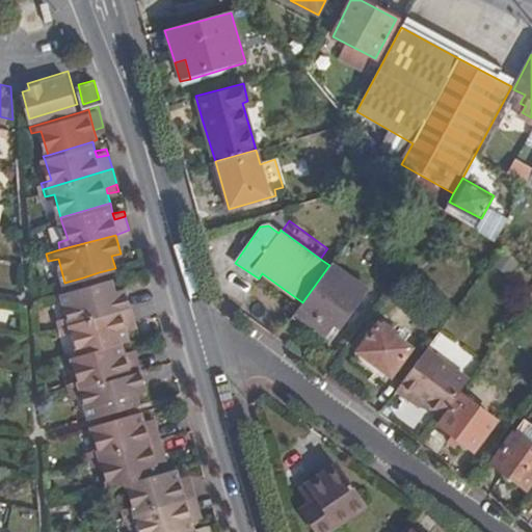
[(521,262),(503,251),(493,267),(510,278),(521,262)]
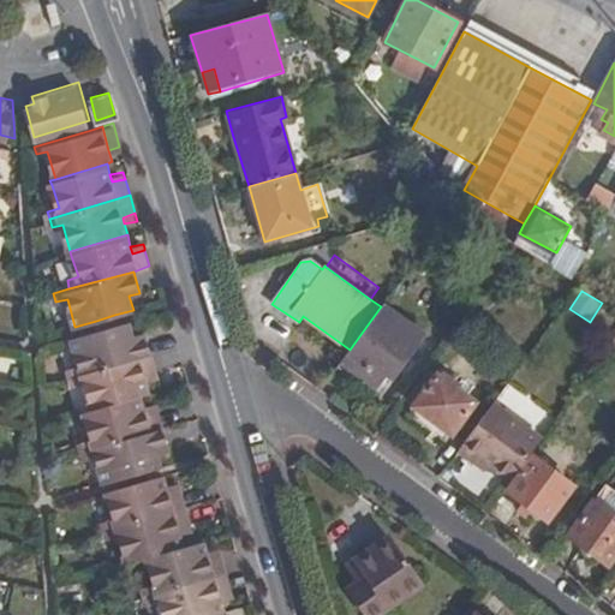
[(425,335),(382,305),(381,306),(350,350),(341,362),(376,387),(388,370),(396,376),(425,335)]
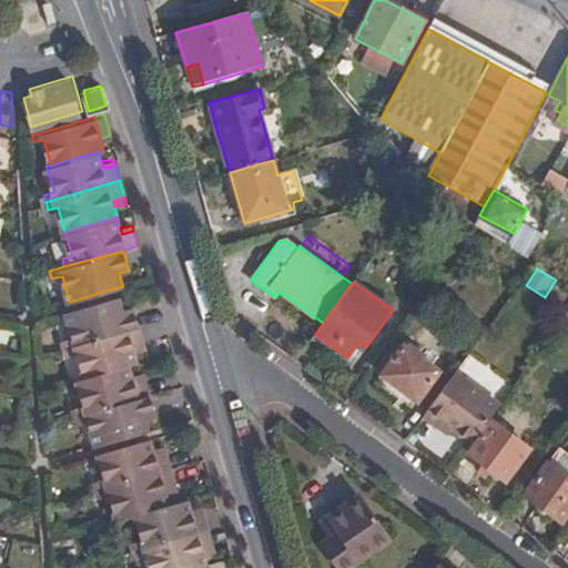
[(90,305),(108,300),(108,296),(105,291),(89,296),(89,302),(90,305)]
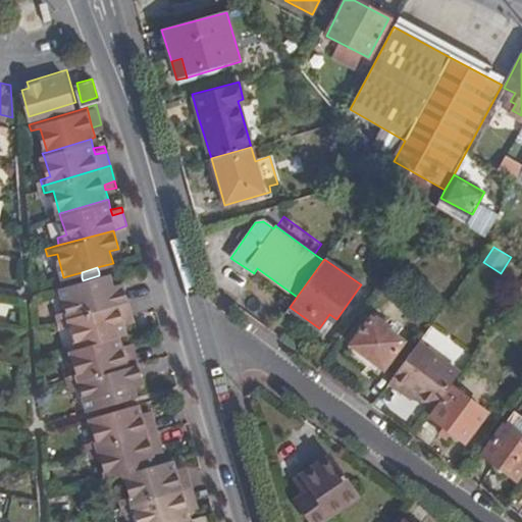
[(61,319),(128,300),(125,289),(122,279),(112,283),(110,272),(99,275),(83,280),(61,286),(67,311),(60,313),(61,319)]
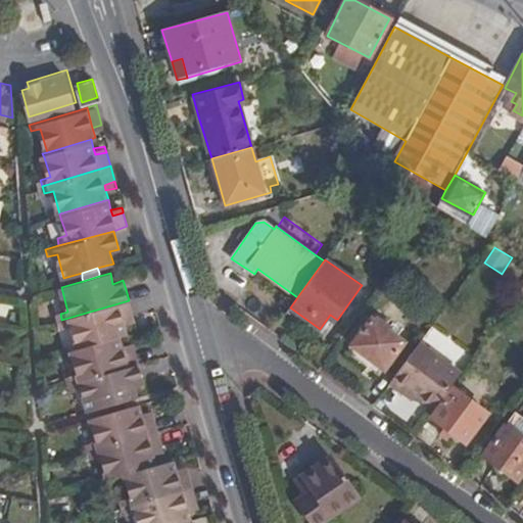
[(120,335),(126,333),(123,323),(121,317),(132,314),(129,300),(61,320),(63,327),(72,326),(79,346),(120,335)]
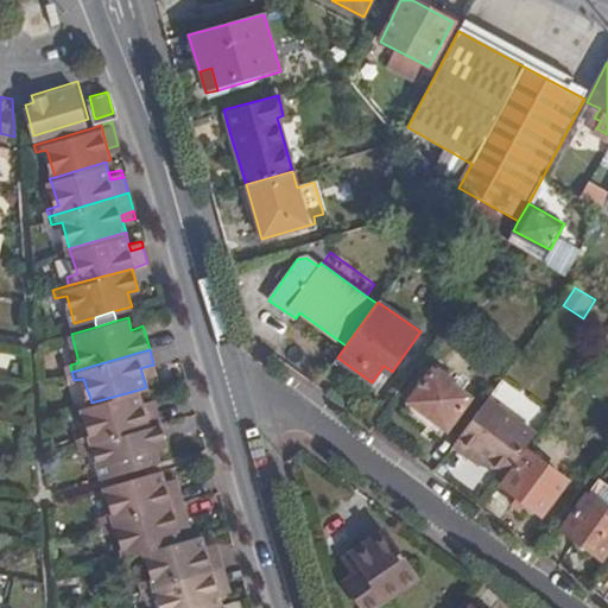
[(140,368),(143,375),(156,371),(153,365),(140,368)]
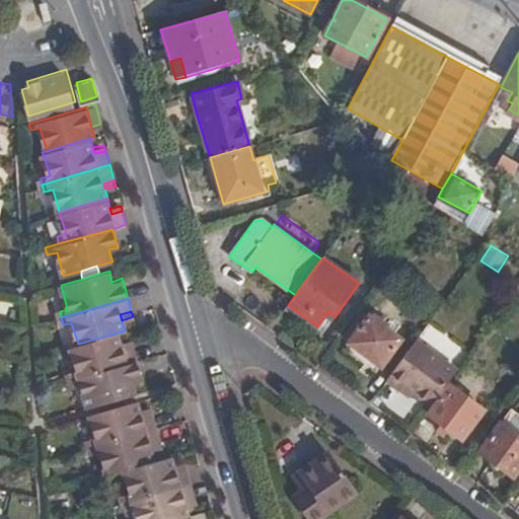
[(401,339),(370,315),(349,345),(380,367),(401,339)]
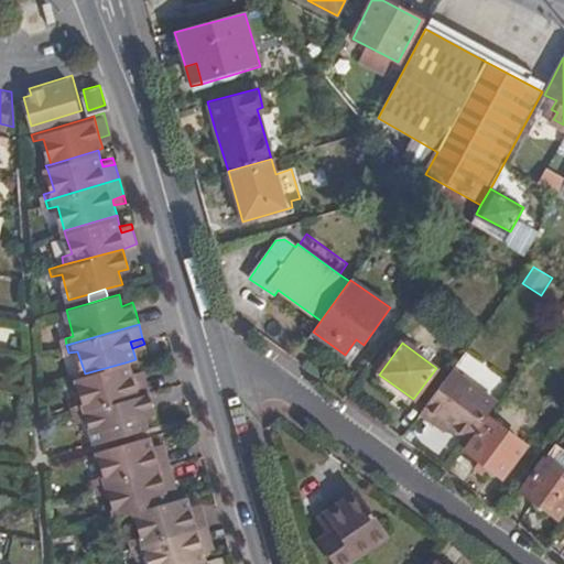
[(74,412),(150,390),(145,378),(134,380),(132,372),(129,361),(85,373),(76,377),(83,401),(72,405),(74,412)]
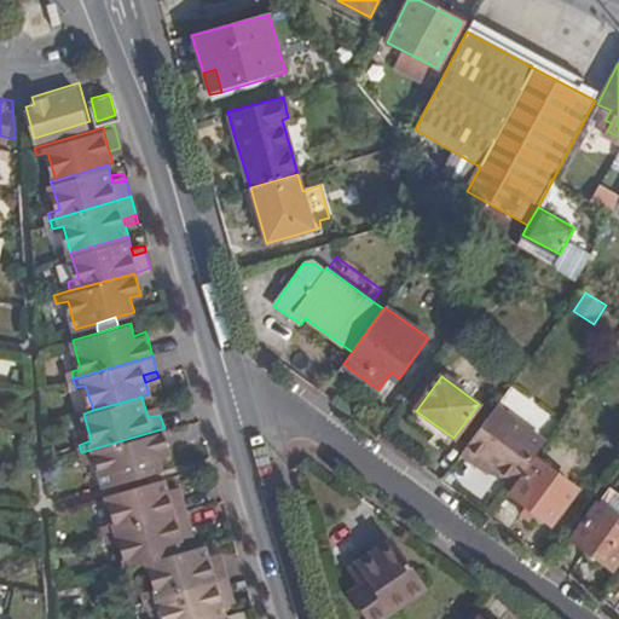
[(499,400),(461,453),(486,470),(490,464),(515,482),(549,437),(499,400)]
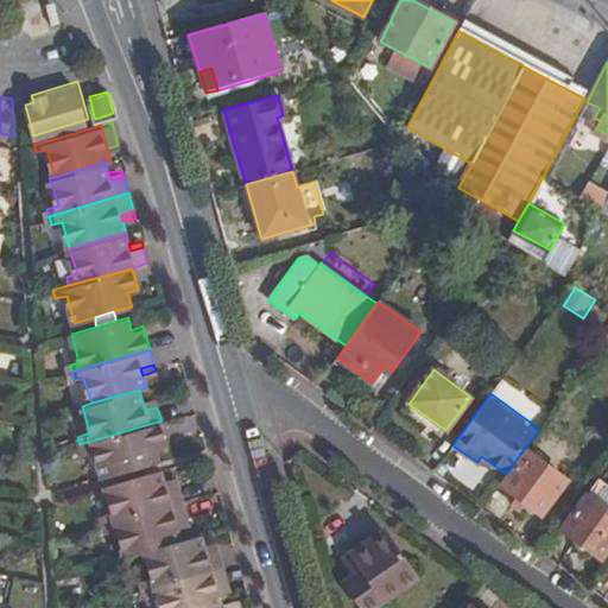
[(145,410),(157,407),(156,399),(143,401),(145,410)]
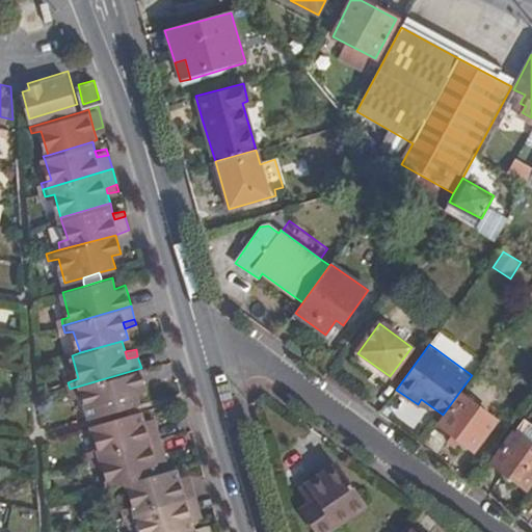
[(124,407),(139,402),(135,392),(147,389),(145,387),(142,373),(141,368),(70,389),(72,396),(82,393),(88,418),(98,415),(111,410),(124,407)]
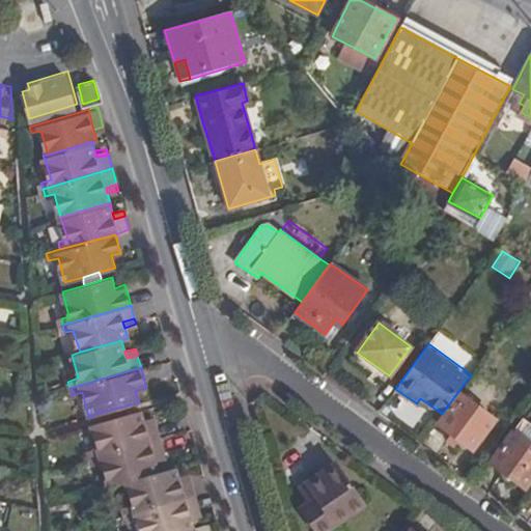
[(495,420),(463,395),(440,425),(472,450),(495,420)]
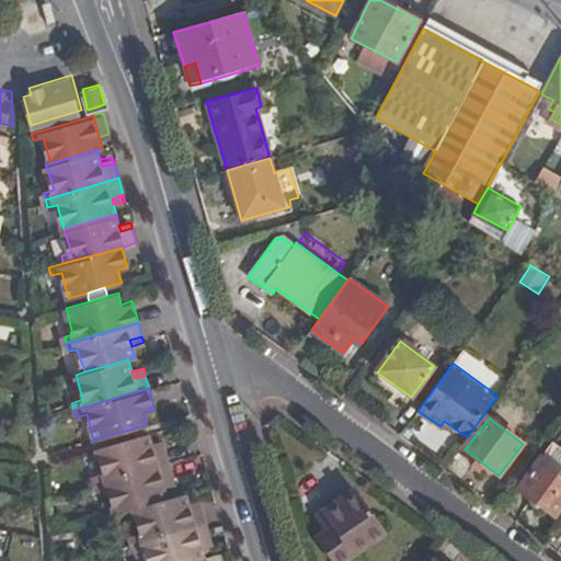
[(119,441),(132,437),(132,434),(130,430),(117,433),(118,437),(119,441)]
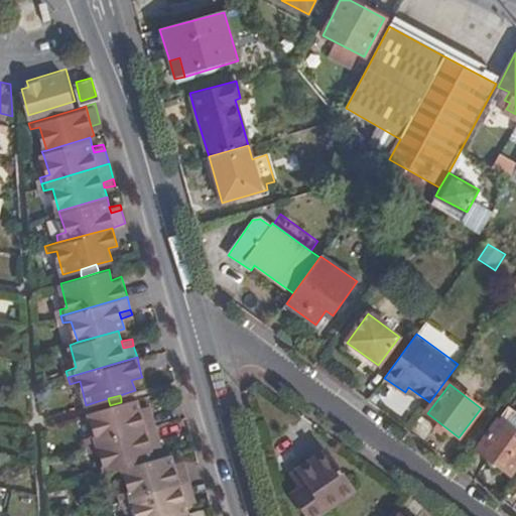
[(87,444),(154,424),(151,413),(150,410),(141,413),(139,408),(137,401),(136,397),(121,402),(110,405),(88,411),(89,415),(94,435),(85,437),(87,444)]
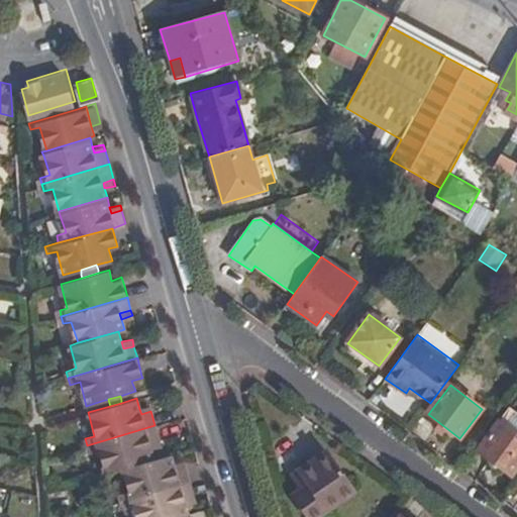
[(516,467),(516,414),(509,409),(478,450),(511,476),(516,467)]
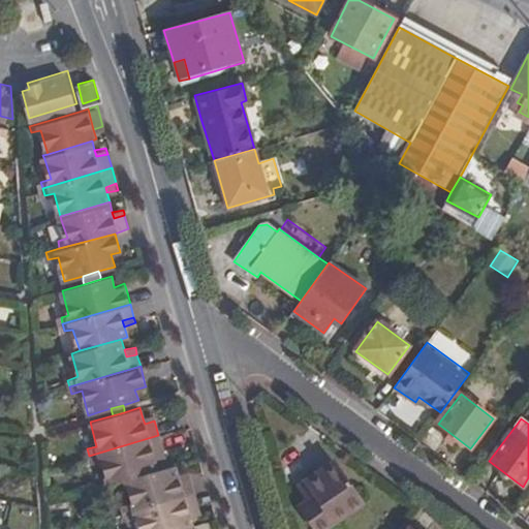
[(159,440),(158,435),(89,456),(91,463),(101,460),(107,484),(123,479),(157,469),(154,459),(152,453),(162,449),(159,440)]
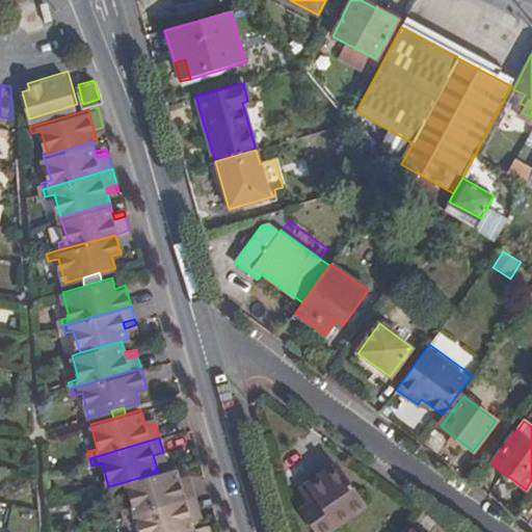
[(164,454),(163,452),(153,455),(155,461),(165,458),(164,454)]
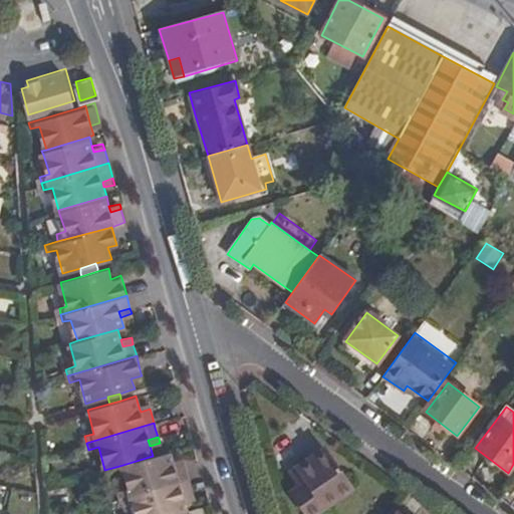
[(172,459),(170,451),(153,456),(119,466),(125,487),(116,489),(119,498),(188,478),(184,463),(174,466),(172,459)]
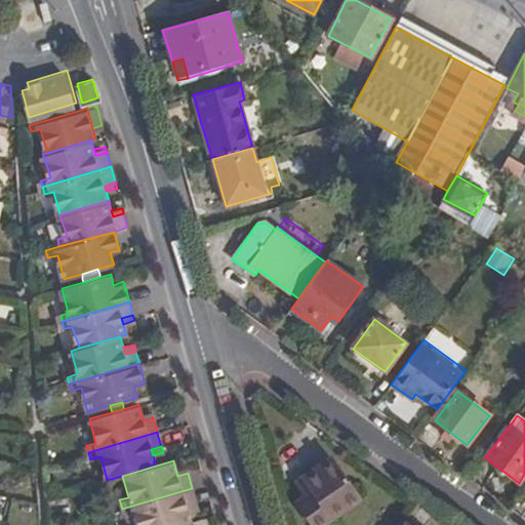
[(317,467),(301,477),(313,493),(306,497),(297,503),(312,524),(324,524),(361,499),(334,460),(320,471),(317,467)]
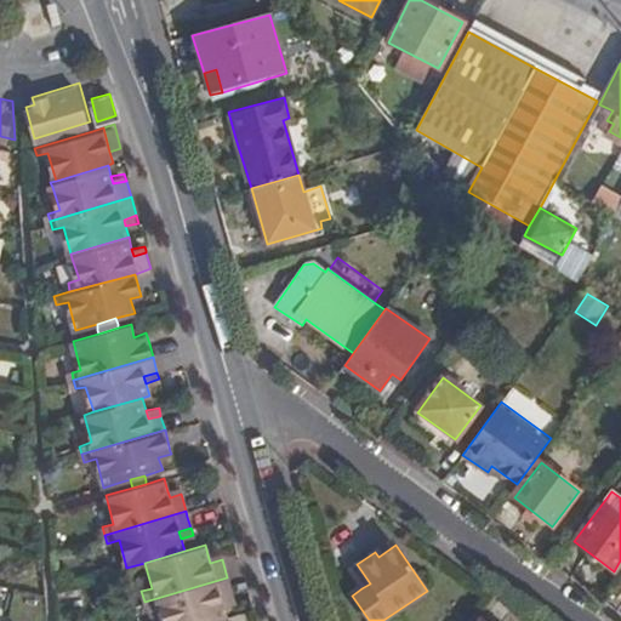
[(221,552),(208,554),(210,563),(222,559),(221,552)]
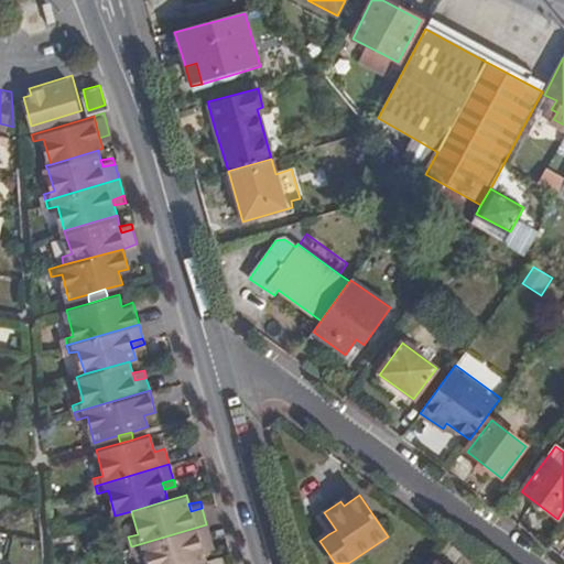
[(336,530),(324,512),(317,518),(328,534),(336,530)]
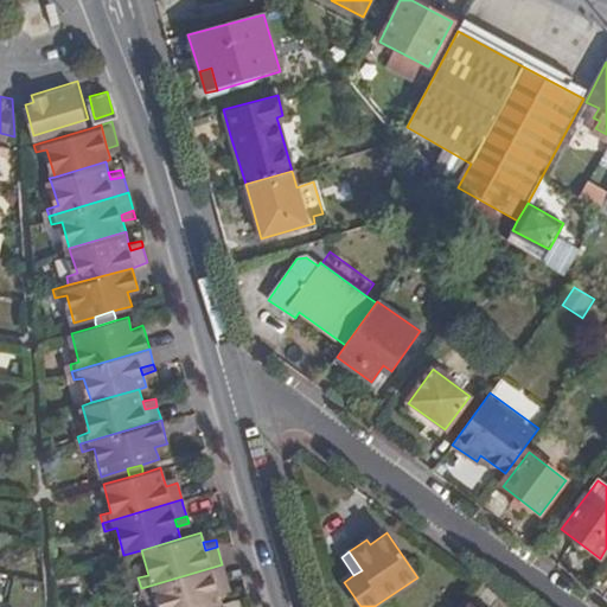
[(224,574),(222,564),(141,588),(142,595),(153,592),(157,606),(203,606),(209,606),(221,602),(216,588),(215,582),(225,579),(224,574)]
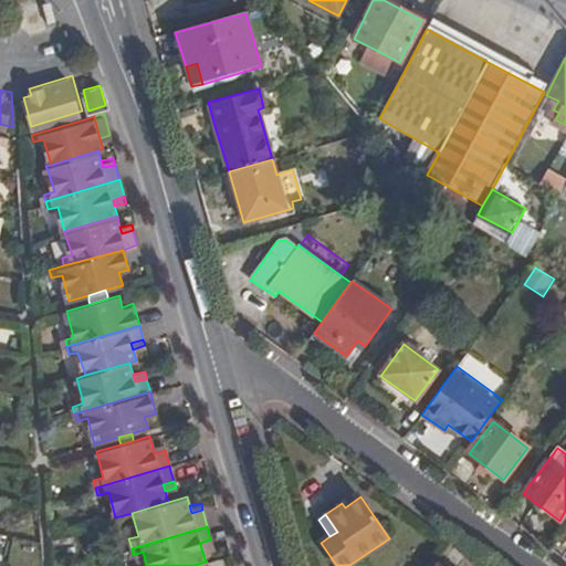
[(200,543),(201,548),(212,545),(210,540),(200,543)]
